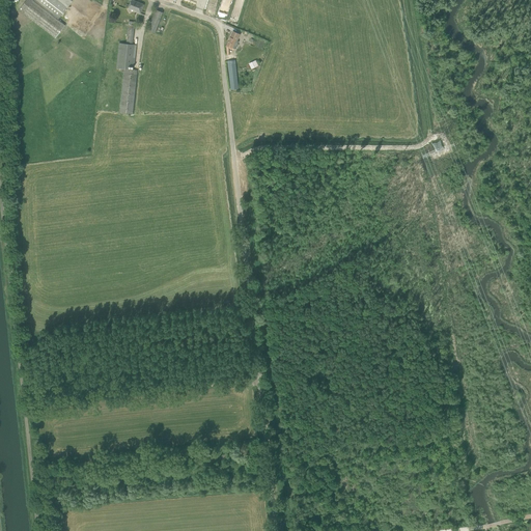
[(27,0),(20,9),(21,10),(55,37),(64,25),(58,20),(59,19),(73,0),(27,0)]
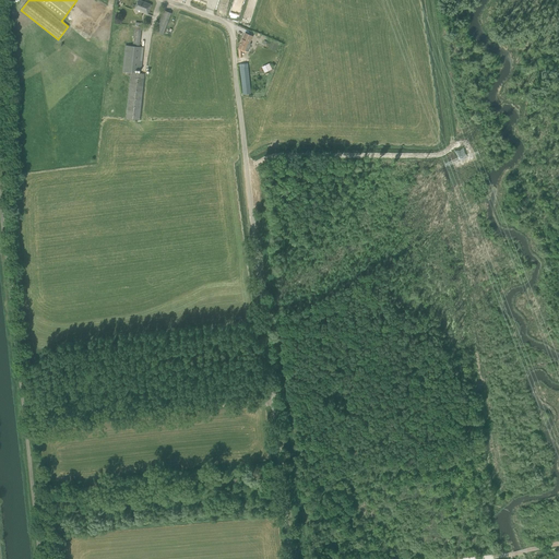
[(142,13),(147,15),(151,6),(138,0),(135,9),(142,12),(142,13)]
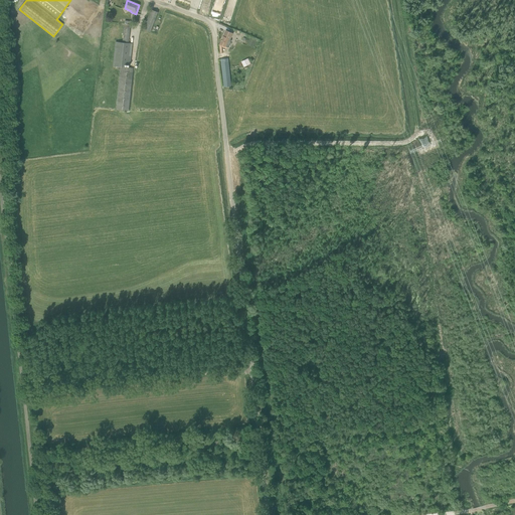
[(151,9),(149,14),(143,29),(150,32),(156,17),(158,12),(151,9)]
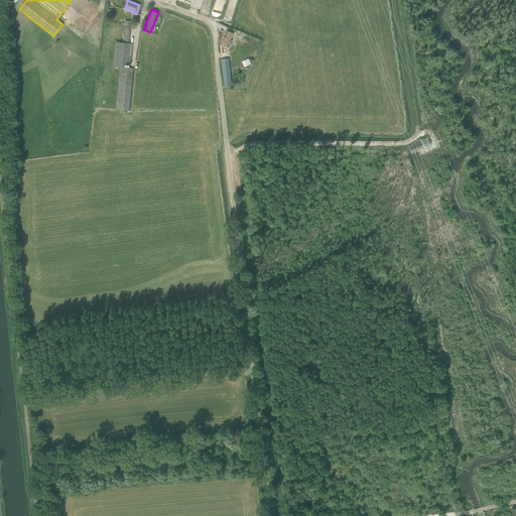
[(223,45),(229,47),(232,40),(231,39),(234,33),(230,32),(226,30),(220,44),(223,45)]
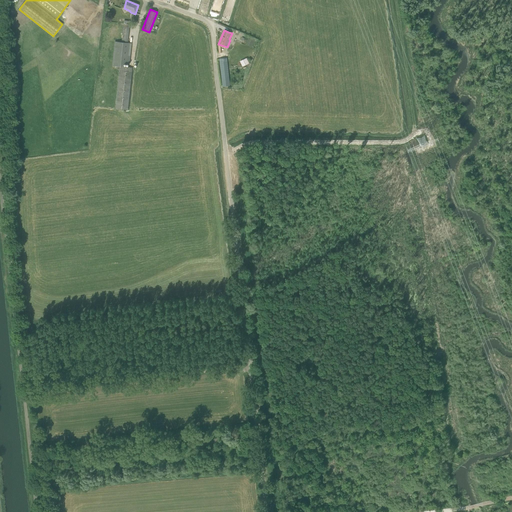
[(124,67),(124,63),(129,64),(131,48),(132,43),(127,43),(128,41),(122,40),(122,42),(114,42),(112,66),(118,67),(120,67),(124,67)]
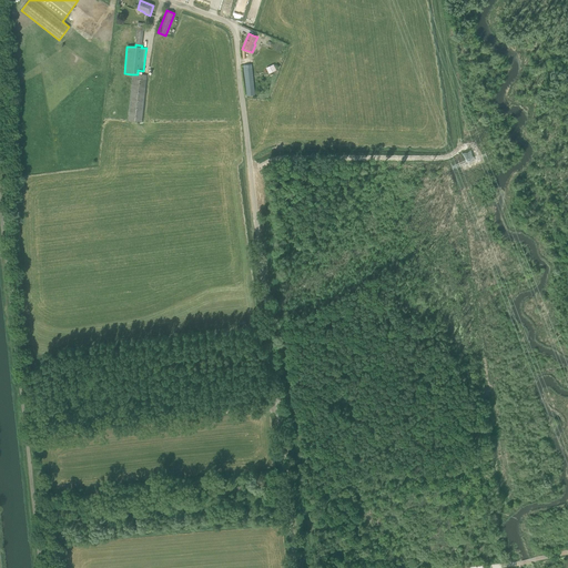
[(249,62),(243,61),(245,79),(253,79),(252,66),(253,66),(252,60),(250,60),(251,62),(249,62)]
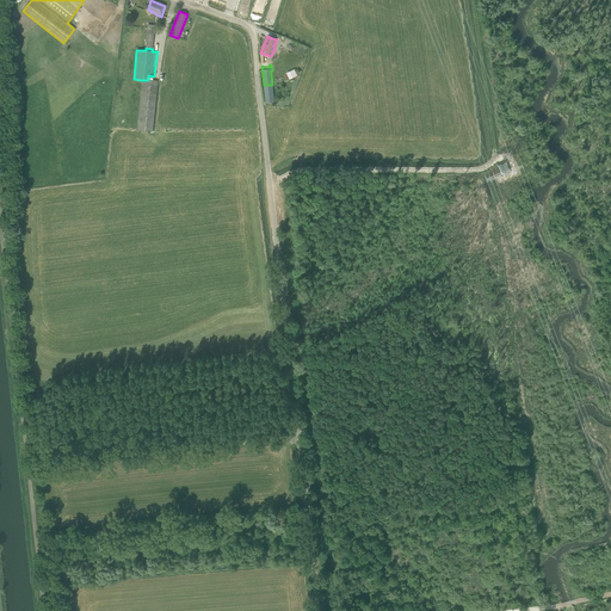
[(294,69),(288,73),(290,79),(297,75),(294,69)]
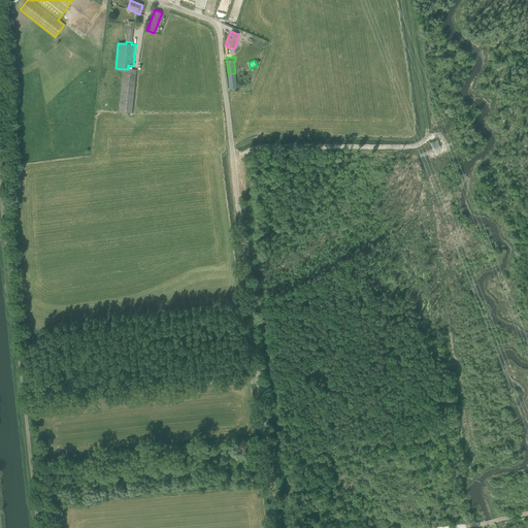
[(119,112),(132,113),(136,70),(128,69),(124,69),(119,112)]
